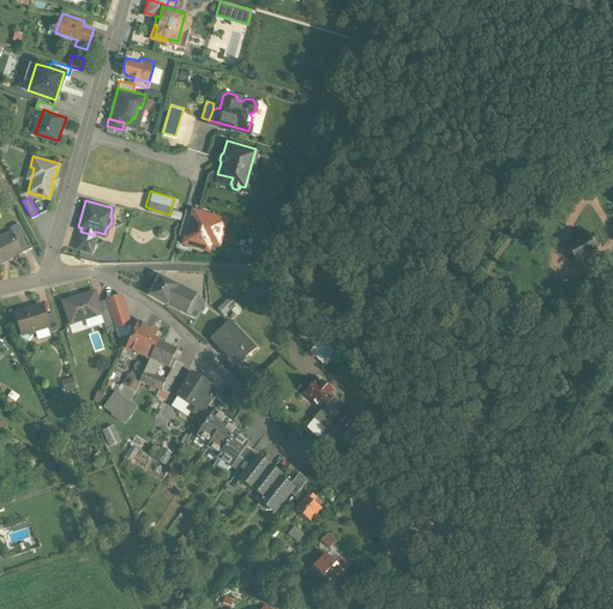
[(185,207),(178,233),(186,235),(193,210),(185,207)]
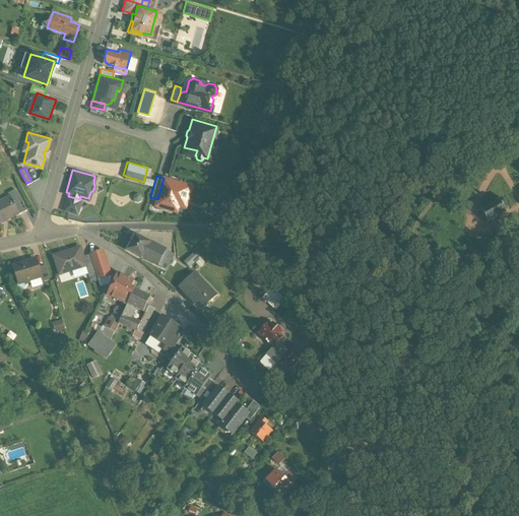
[(171,180),(164,178),(157,199),(155,204),(172,208),(173,202),(174,203),(174,202),(184,205),(189,185),(177,182),(174,183),(170,182),(171,180)]
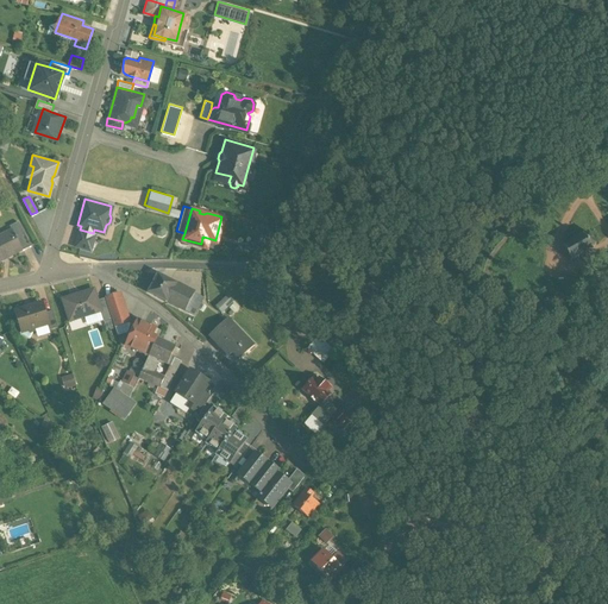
[(32,244),(18,220),(10,224),(12,228),(23,247),(23,249),(32,244)]
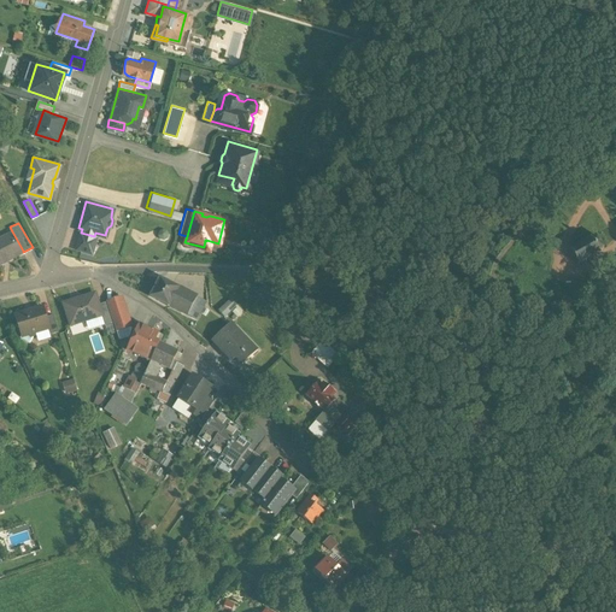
[(12,231),(0,237),(0,262),(23,251),(12,231)]
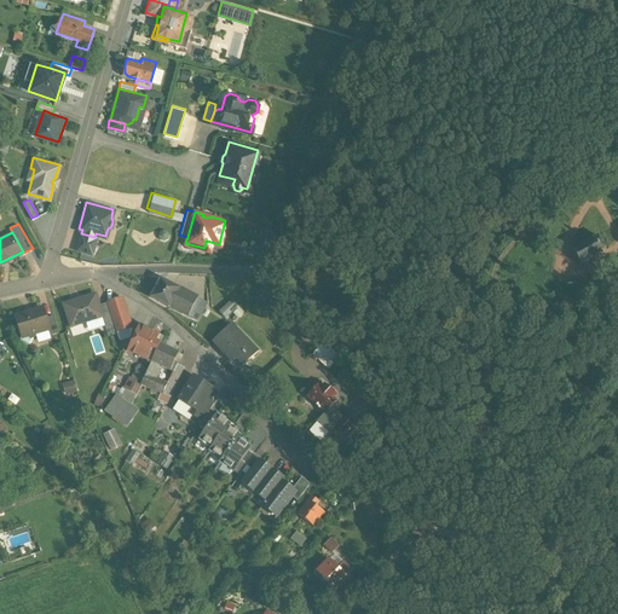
[(81,233),(80,233),(76,249),(92,253),(96,238),(94,237),(81,233)]
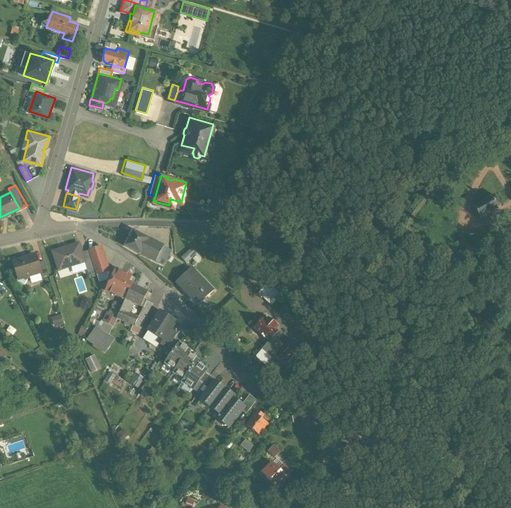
[(490,198),(479,204),(478,203),(477,204),(478,205),(474,207),(473,206),(472,208),(474,208),(479,218),(479,220),(481,220),(481,218),(485,216),(486,217),(487,217),(486,215),(497,209),(499,210),(499,208),(497,208),(501,205),(495,196),(491,198),(492,196),(491,196),(490,198)]
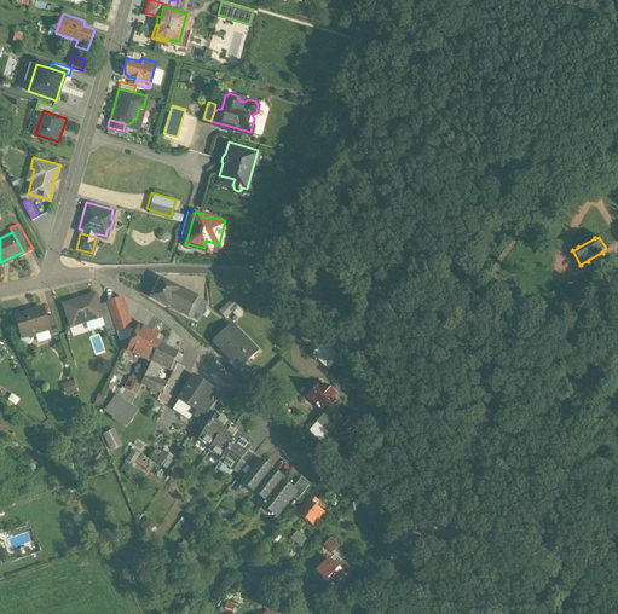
[(160,276),(150,294),(169,303),(178,285),(160,276)]
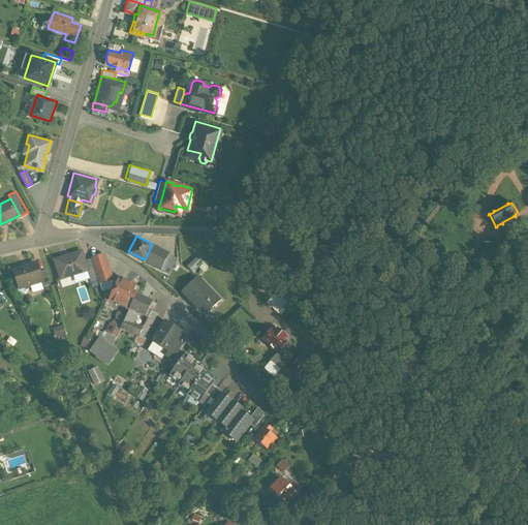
[(168,252),(152,244),(145,259),(160,268),(168,252)]
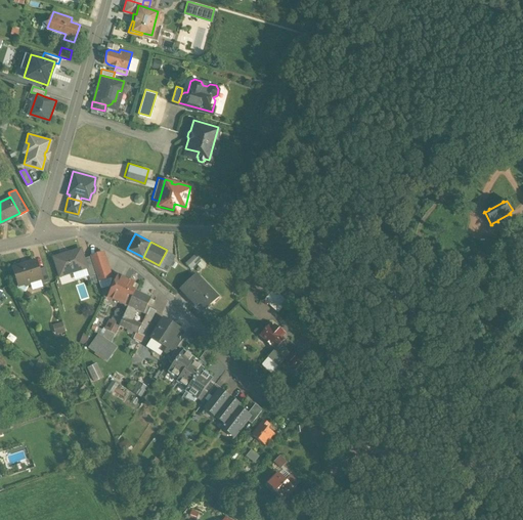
[(80,247),(53,255),(59,273),(85,265),(86,265),(83,256),(80,247)]
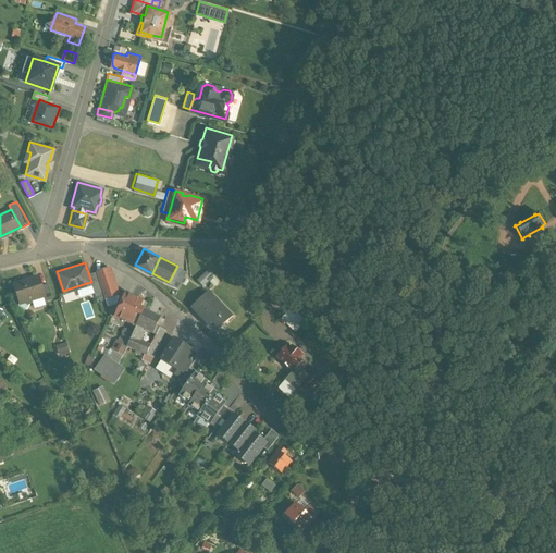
[(118,292),(109,266),(96,270),(101,289),(103,296),(118,292)]
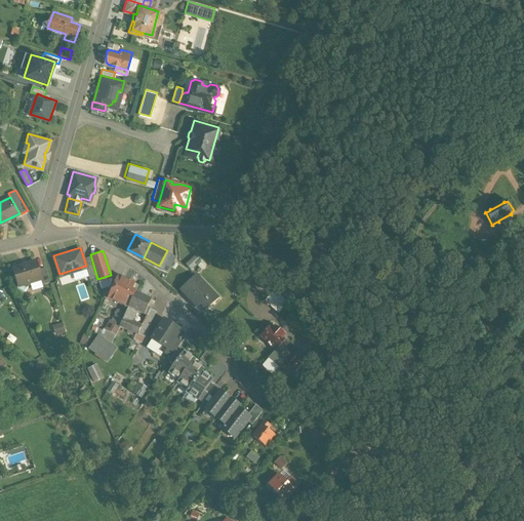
[(167,250),(159,266),(167,270),(174,254),(167,250)]
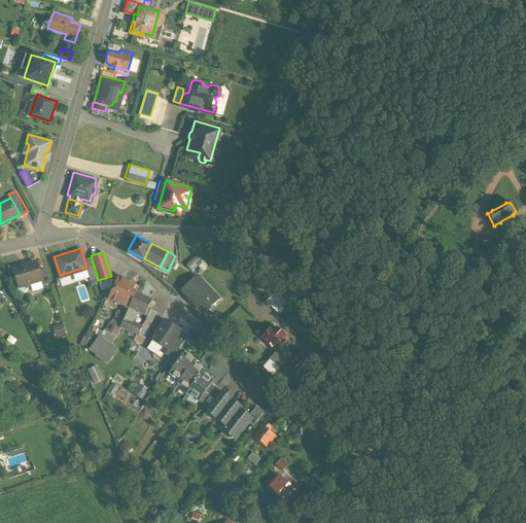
[(91,254),(83,257),(86,267),(85,267),(89,275),(96,273),(91,255),(91,254)]
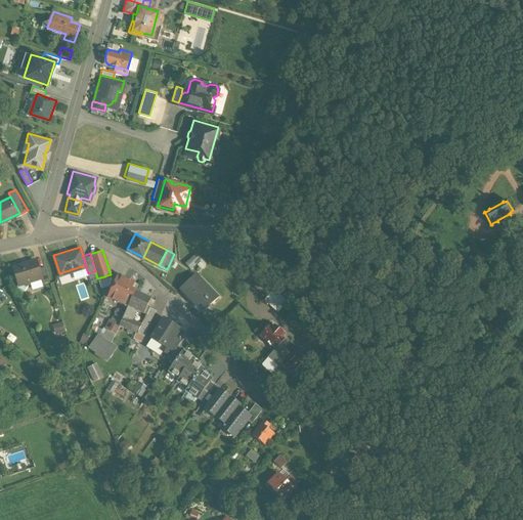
[(193,262),(189,258),(184,262),(188,267),(193,262)]
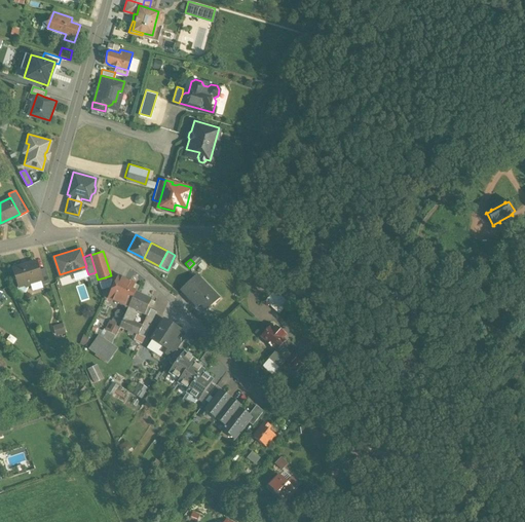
[(38,268),(35,260),(13,266),(15,272),(13,276),(17,280),(28,285),(31,278),(33,277),(36,278),(40,277),(38,268)]
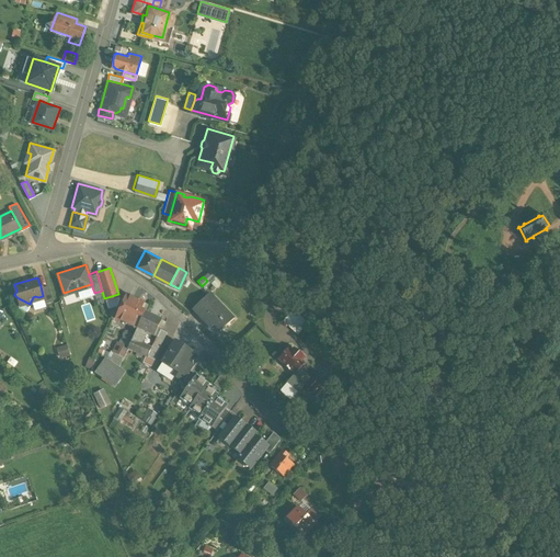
[(47,284),(41,286),(43,296),(45,303),(53,299),(47,284)]
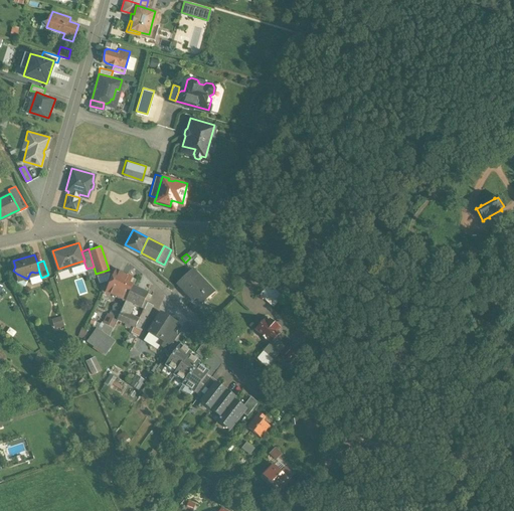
[(135,278),(117,270),(107,290),(116,294),(117,291),(121,293),(122,291),(128,294),(132,285),(135,278)]
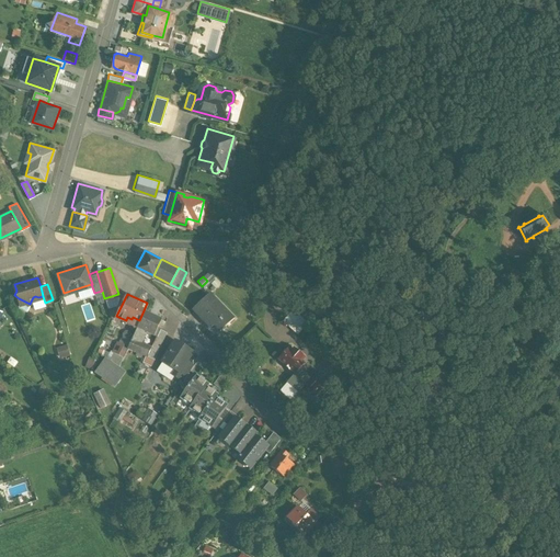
[(223,306),(220,308),(206,294),(193,307),(207,322),(209,319),(219,330),(232,317),(223,306)]
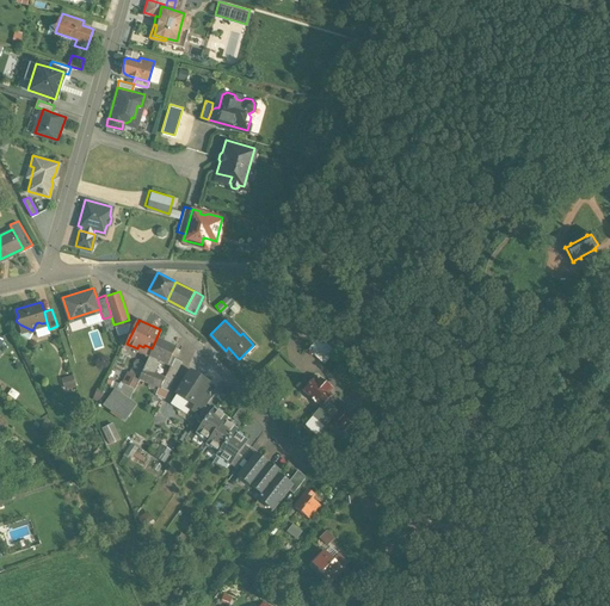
[(32,331),(20,325),(19,332),(29,338),(32,331)]
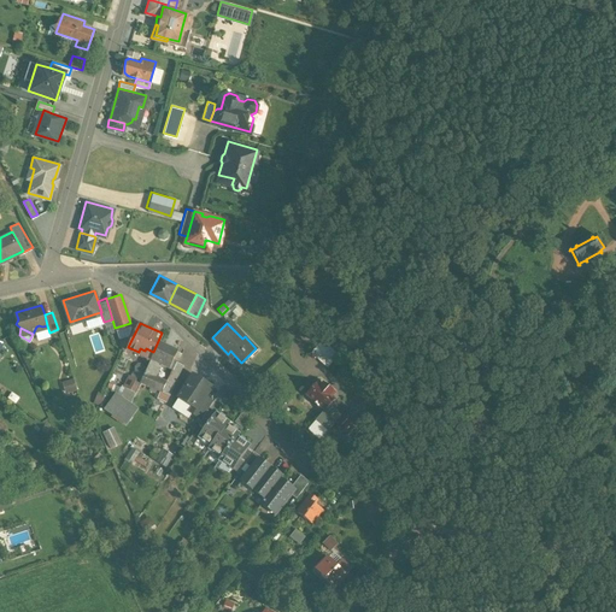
[(322,339),(311,351),(327,365),(339,353),(322,339)]
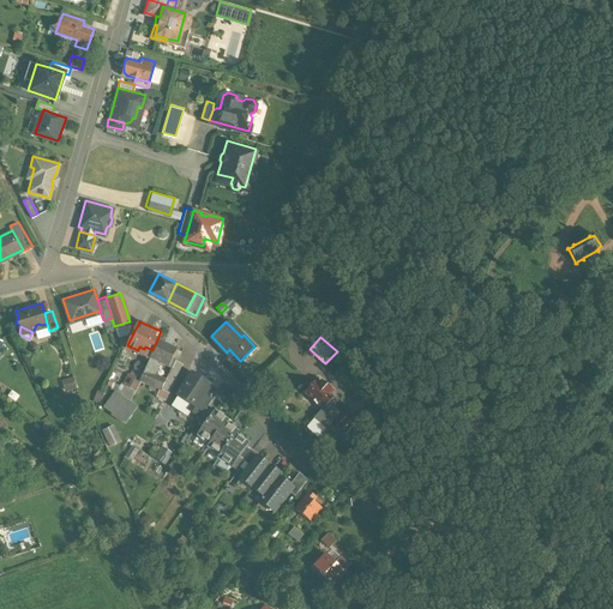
[(175,348),(157,339),(152,350),(149,356),(160,361),(168,365),(172,356),(175,348)]
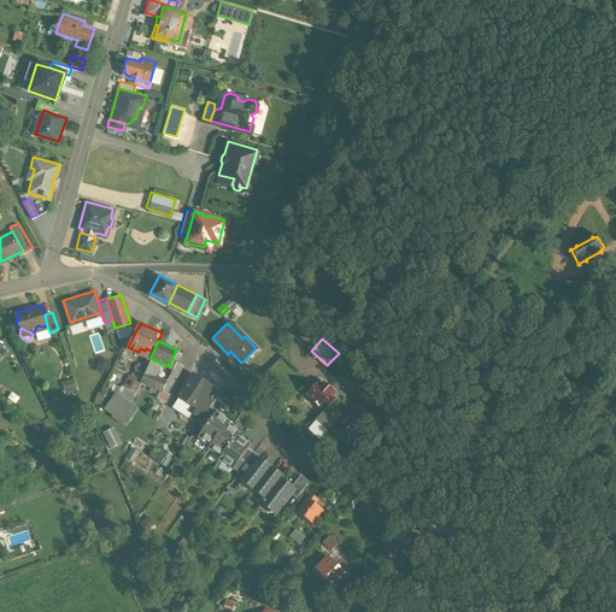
[(160,363),(150,358),(144,370),(154,375),(160,363)]
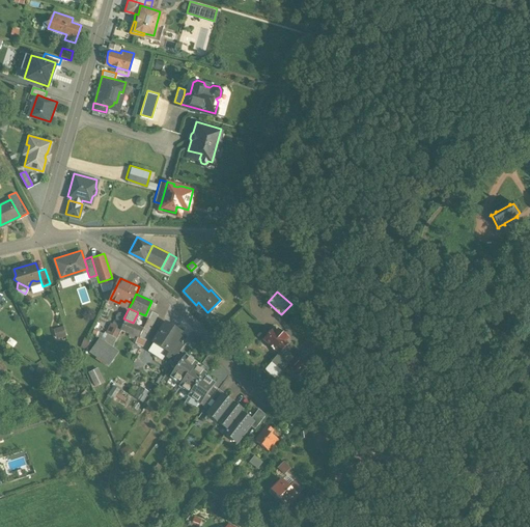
[(143,327),(139,336),(145,338),(158,312),(148,308),(145,315),(147,316),(143,327)]
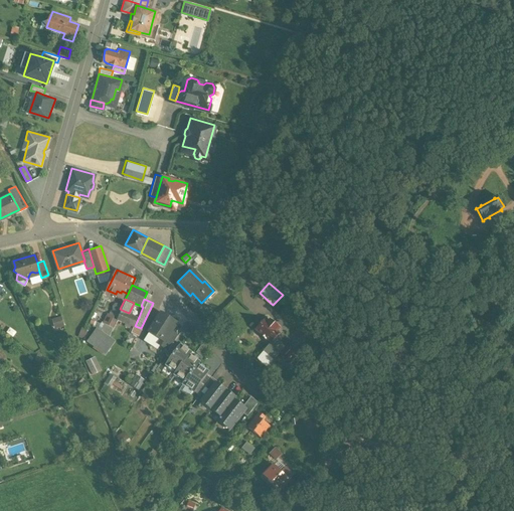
[(129,313),(120,309),(116,318),(135,326),(139,317),(129,313)]
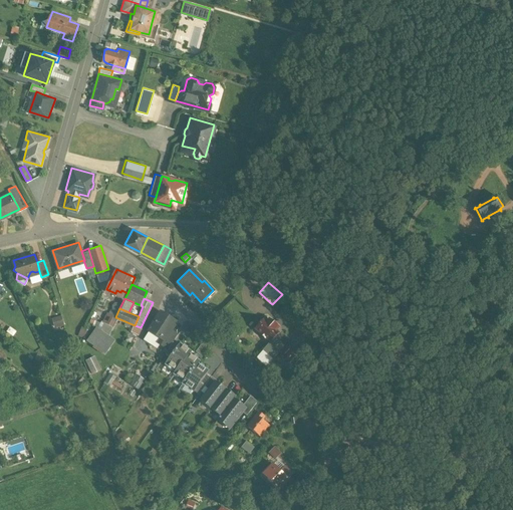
[(168,315),(161,311),(160,312),(155,313),(154,316),(155,320),(149,330),(160,337),(163,339),(170,328),(175,320),(173,318),(174,317),(169,314),(168,315)]
